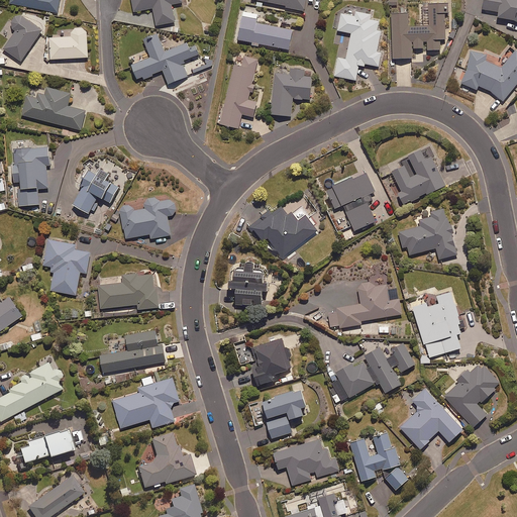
[(10,0),(10,2),(57,12),(59,0),(10,0)]
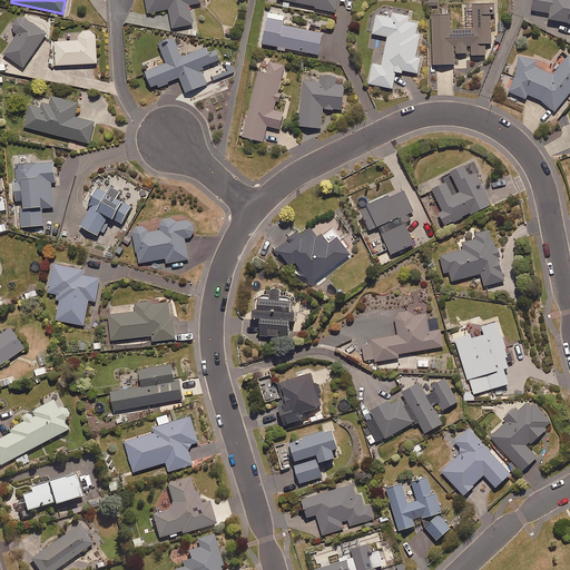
[(145,0),(147,11),(168,8),(172,27),(193,23),(189,3),(200,1),(200,0),(145,0)]
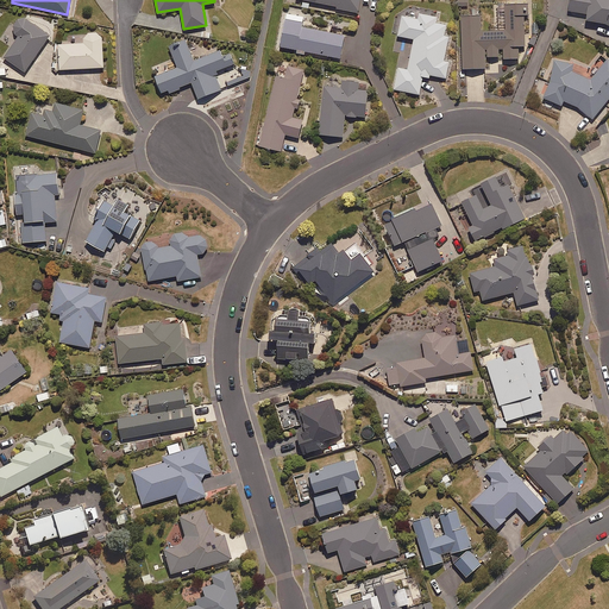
[(359,0),(309,0),(337,5),(337,7),(358,12),(359,0)]
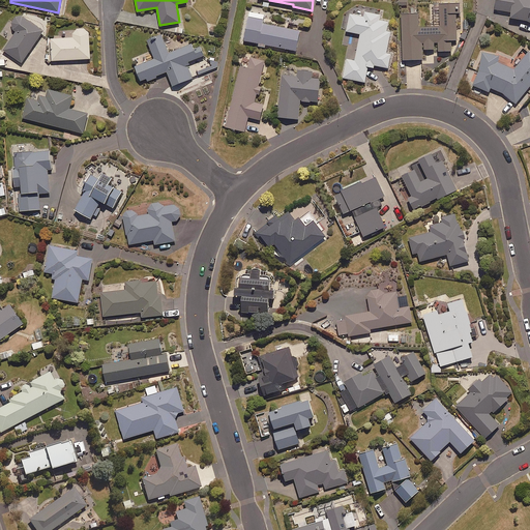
[(398,0),(398,5),(399,5),(400,10),(406,9),(406,5),(408,5),(408,0),(398,0)]
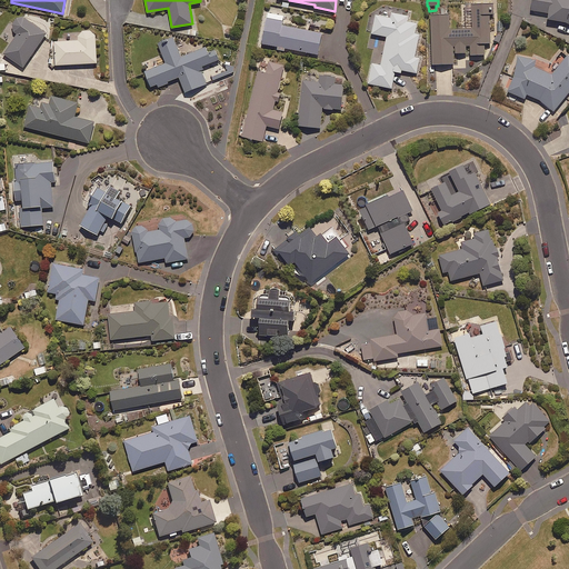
[(568,0),(531,0),(531,8),(548,10),(548,16),(568,22),(568,0)]
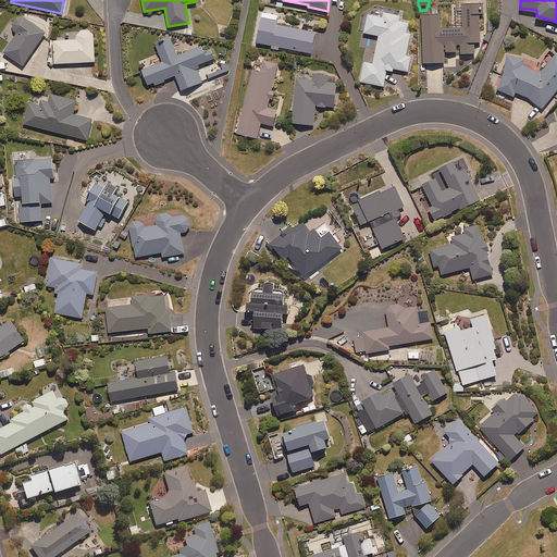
[(474,41),(480,41),(479,12),(483,12),(483,2),(475,2),(461,2),(461,27),(440,27),(440,13),(421,13),(422,62),(444,61),(444,45),(446,45),(446,51),(456,51),(456,44),(460,44),(460,52),(474,52),(474,41)]
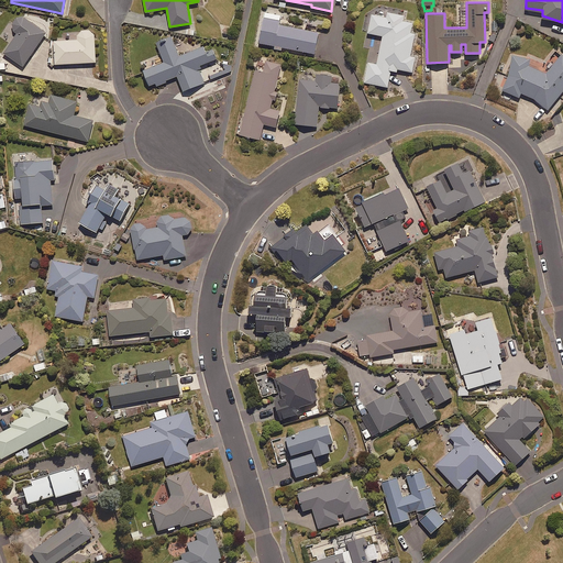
[(278,23),(280,14),(264,11),(258,42),(313,53),(318,31),(278,23)]
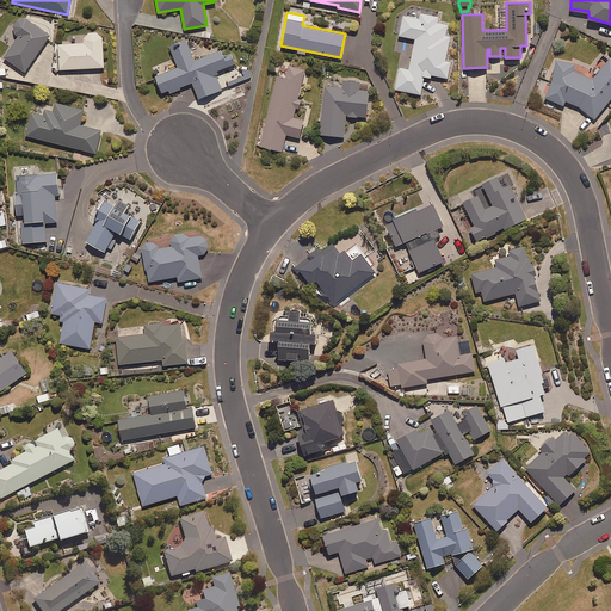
[(436,22),(437,16),(421,13),(420,18),(403,16),(399,35),(415,38),(409,69),(399,67),(395,88),(420,94),(425,73),(448,78),(450,61),(445,60),(450,36),(445,35),(448,24),(436,22)]
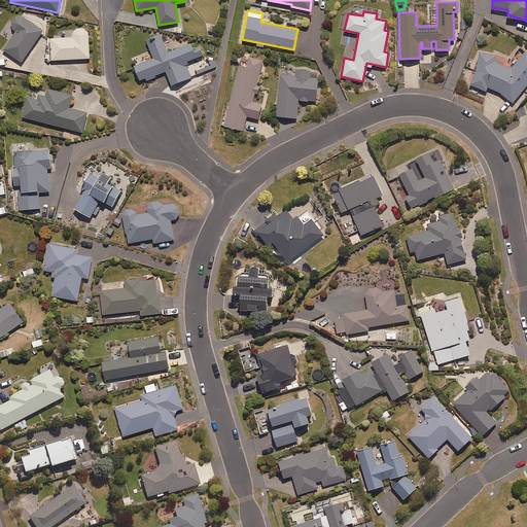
[(42,30),(24,16),(23,15),(22,15),(20,14),(19,14),(18,14),(15,15),(14,15),(13,16),(12,18),(11,19),(10,20),(10,21),(10,23),(10,24),(10,25),(11,26),(11,28),(12,29),(13,29),(14,30),(11,35),(2,48),(22,61),(42,30)]
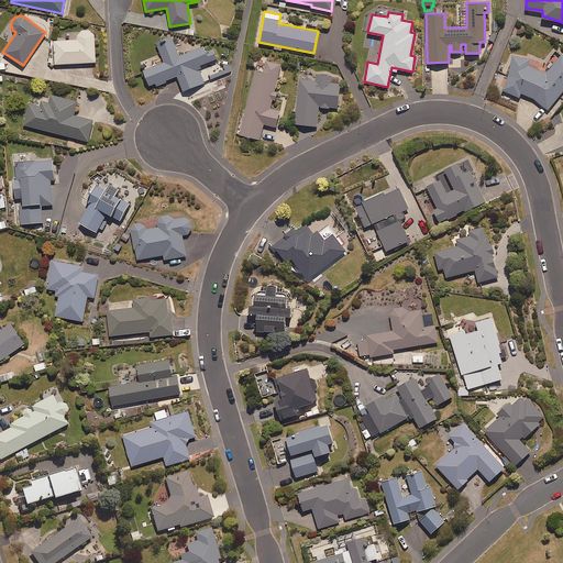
[(95,59),(94,37),(94,35),(94,34),(92,33),(92,32),(91,30),(89,30),(88,29),(87,29),(85,28),(84,29),(83,29),(80,30),(79,30),(78,31),(77,32),(77,34),(76,35),(76,37),(76,39),(53,40),(54,62),(95,59)]
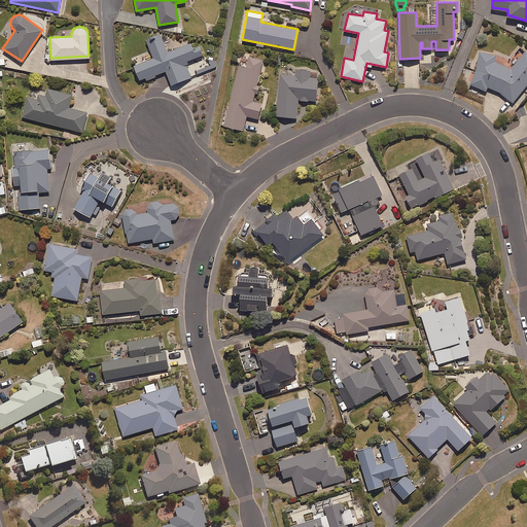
[(168,50),(160,33),(145,39),(152,57),(134,65),(140,80),(166,70),(171,84),(190,76),(186,65),(189,64),(188,60),(203,55),(200,47),(192,49),(189,42),(168,50)]
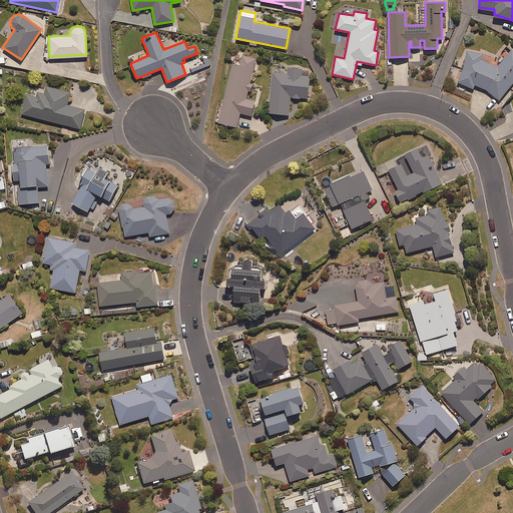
[(458,83),(474,87),(474,85),(486,89),(498,99),(512,81),(512,49),(512,48),(497,66),(482,59),(483,53),(467,49),(458,83)]
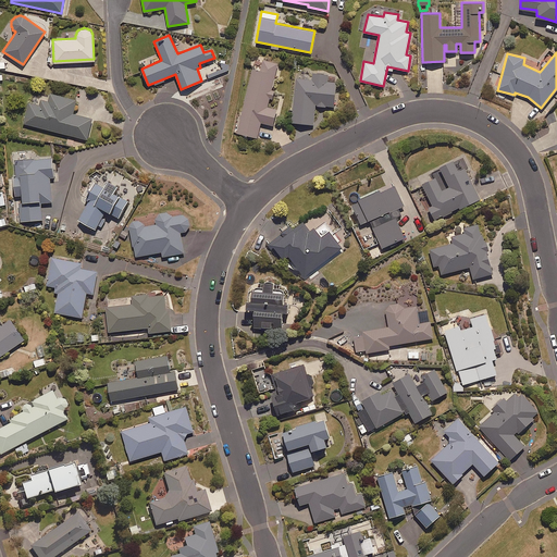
[(274,90),(272,89),(276,73),(279,62),(262,58),(259,69),(251,67),(236,132),(258,136),(261,123),(272,126),(276,108),(268,106),(270,99),(272,99),(274,90)]
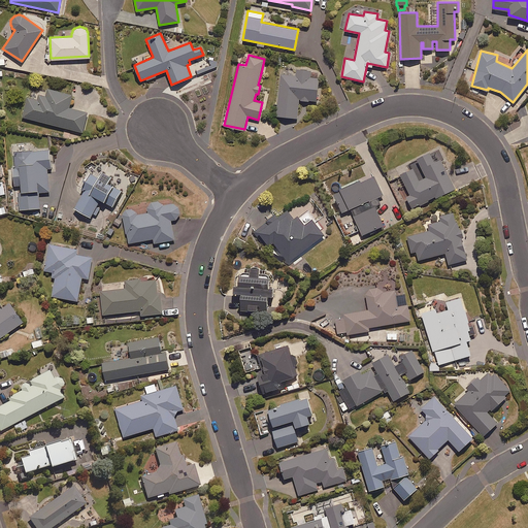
[(212,68),(209,59),(195,65),(198,73),(212,68)]
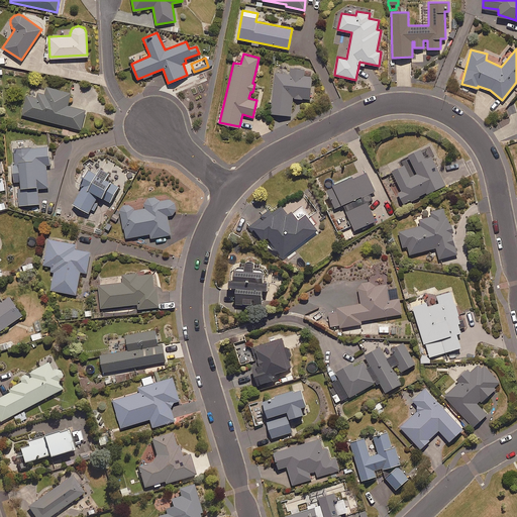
[(303,75),(304,68),(290,67),(289,74),(275,72),(271,113),(291,115),(293,97),(310,99),(312,76),(303,75)]
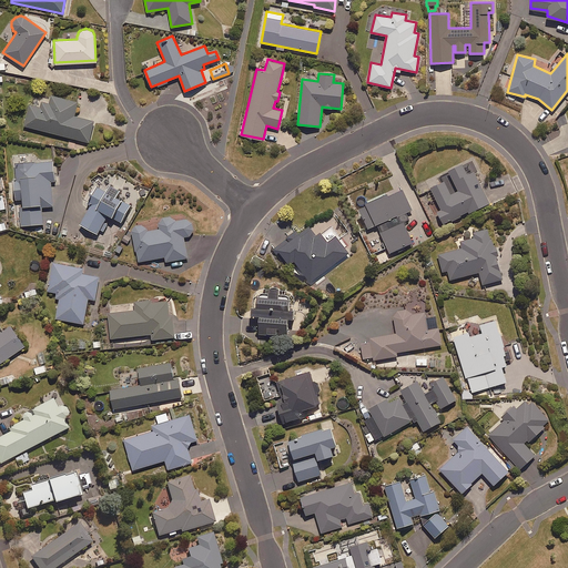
[(74,115),(79,101),(50,94),(49,102),(39,100),(38,105),(29,103),(23,125),(89,142),(94,121),(74,115)]
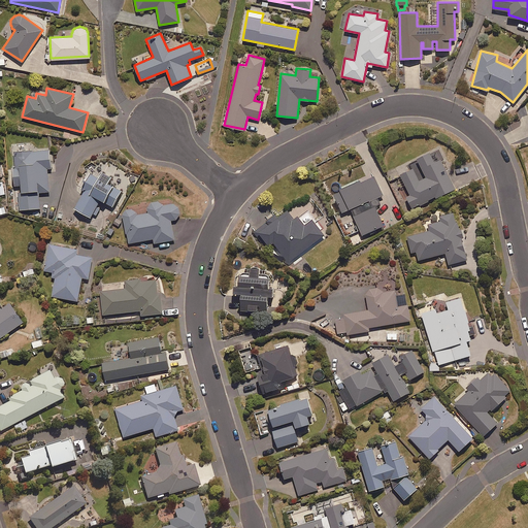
[(12,166),(13,185),(17,185),(18,208),(40,207),(39,192),(48,191),(47,168),(51,168),(50,149),(12,150),(13,166),(12,166)]
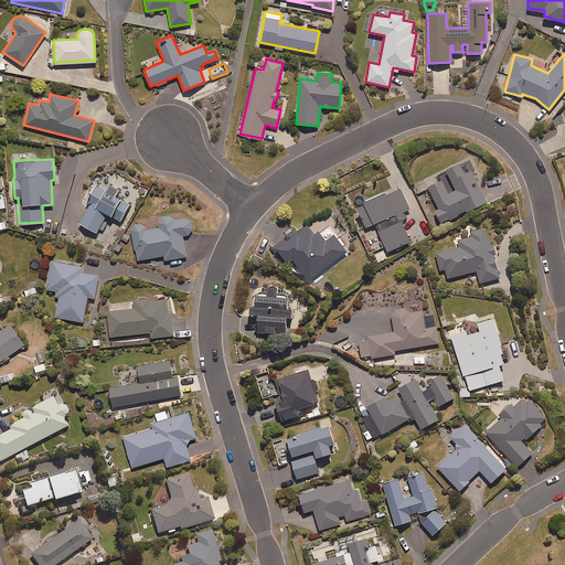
[(459,215),(458,213),(465,210),(466,212),(487,201),(487,200),(471,169),(465,172),(459,162),(446,169),(456,189),(448,193),(441,179),(428,187),(439,209),(435,211),(440,223),(448,219),(449,220),(459,215)]
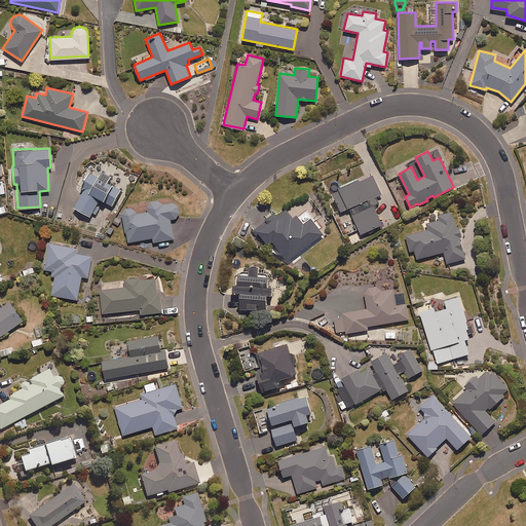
[(109,183),(112,177),(96,166),(82,189),(86,192),(76,209),(96,220),(103,207),(100,204),(102,200),(113,207),(123,191),(109,183)]
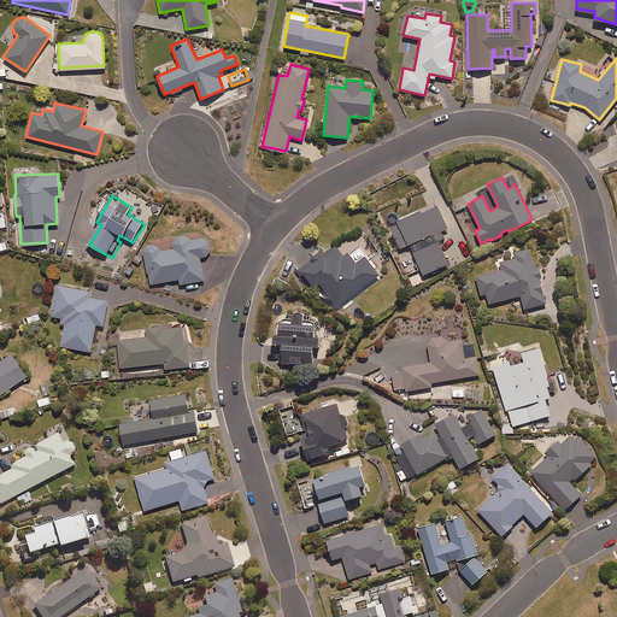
[(441,230),(447,228),(436,203),(422,210),(421,207),(388,222),(400,247),(409,242),(423,274),(448,263),(438,240),(445,238),(441,230)]
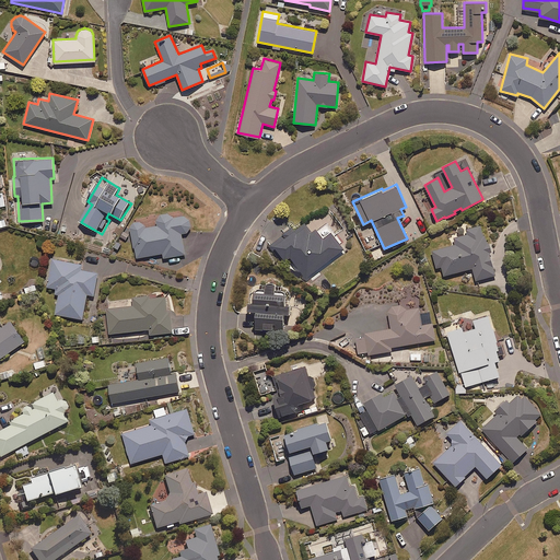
[(158,224),(143,228),(142,221),(129,223),(136,258),(162,253),(163,258),(185,254),(181,233),(185,232),(186,231),(187,230),(188,229),(189,228),(189,225),(190,224),(189,222),(189,221),(189,220),(188,218),(187,217),(186,216),(185,214),(183,214),(182,214),(172,216),(172,212),(156,216),(158,224)]
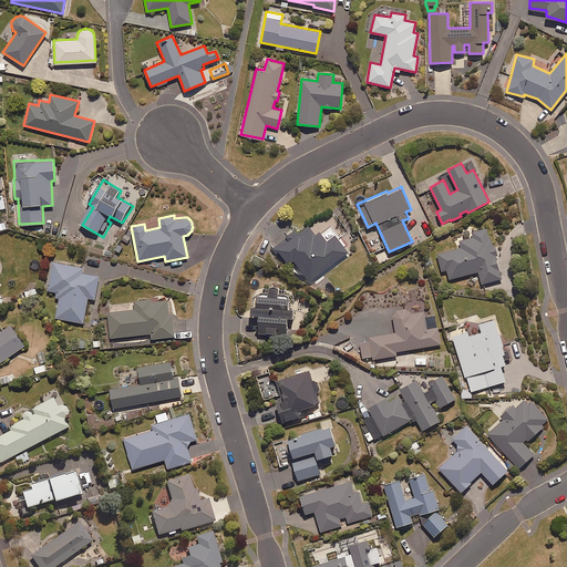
[(329,257),(338,259),(349,251),(339,239),(341,238),(332,226),(321,234),(319,230),(315,234),(308,225),(297,233),(296,230),(272,248),(285,265),(292,259),(309,280),(319,274),(319,266),(329,257)]
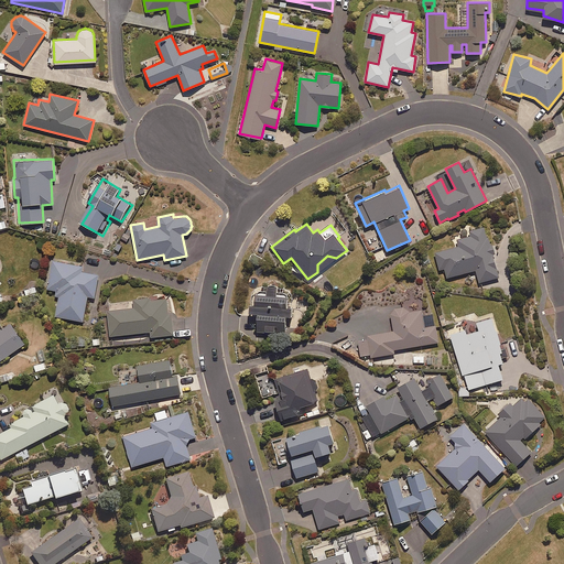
[(476,269),(479,281),(499,277),(492,255),(496,255),(492,243),(490,243),(486,226),(470,230),(472,235),(456,239),(458,246),(435,251),(440,268),(444,267),(447,277),(476,269)]
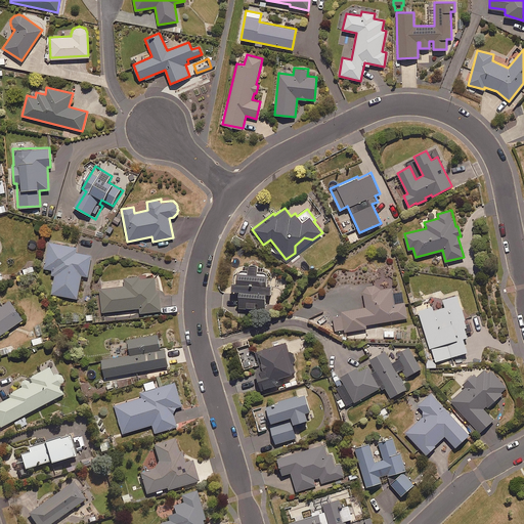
[(92,254),(76,251),(77,247),(48,242),(43,268),(50,270),(49,275),(53,276),(50,293),(77,298),(81,275),(88,276),(92,254)]
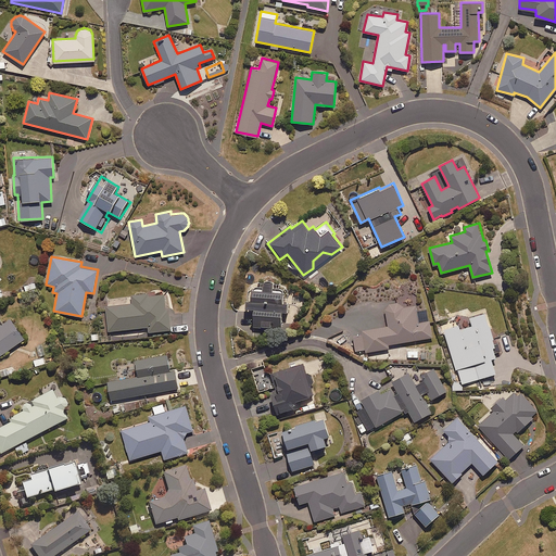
[(247,307),(252,306),(253,327),(281,326),(280,312),(288,311),(287,301),(283,302),(282,290),(273,291),(272,280),(262,280),(263,289),(250,289),(250,299),(245,299),(247,307)]
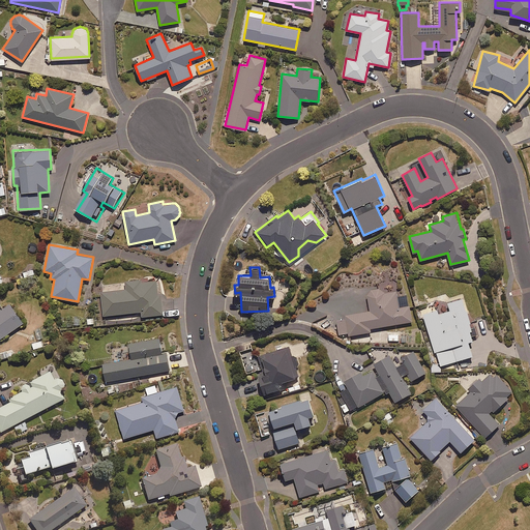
[(157,295),(156,278),(125,282),(126,290),(101,292),(104,315),(141,311),(142,316),(163,314),(160,294),(157,295)]
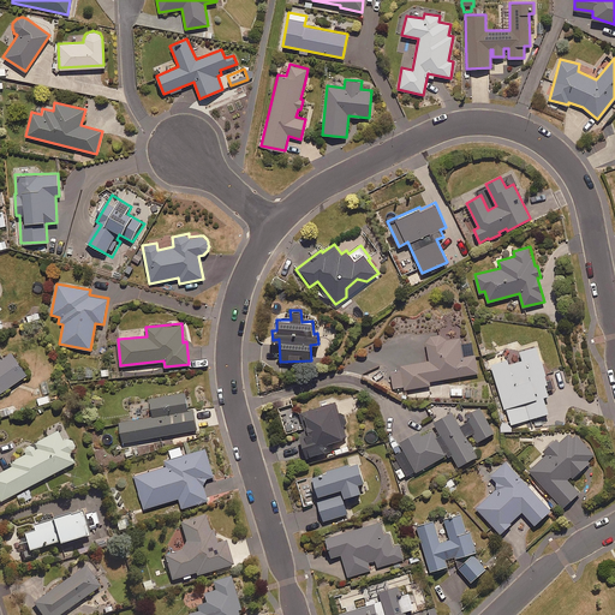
[(441,334),(425,336),(429,359),(400,363),(401,369),(389,371),(393,388),(404,386),(405,389),(430,386),(429,381),(478,372),(475,354),(463,357),(460,336),(442,339),(441,334)]
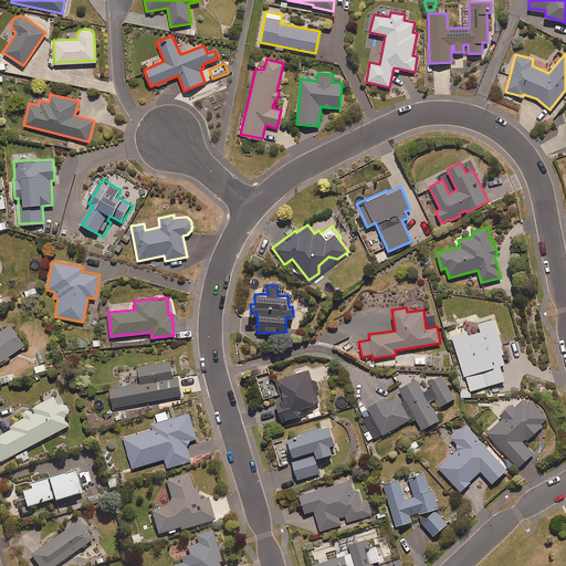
[(468,334),(465,327),(450,332),(463,376),(467,375),(471,390),(504,380),(500,365),(505,364),(503,358),(511,356),(507,346),(503,347),(494,317),(478,322),(480,331),(468,334)]
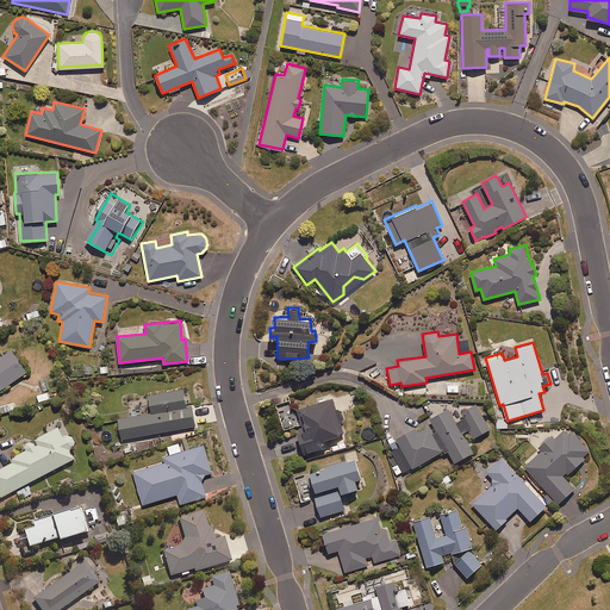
[(0,388),(26,371),(11,349),(0,355),(0,388)]
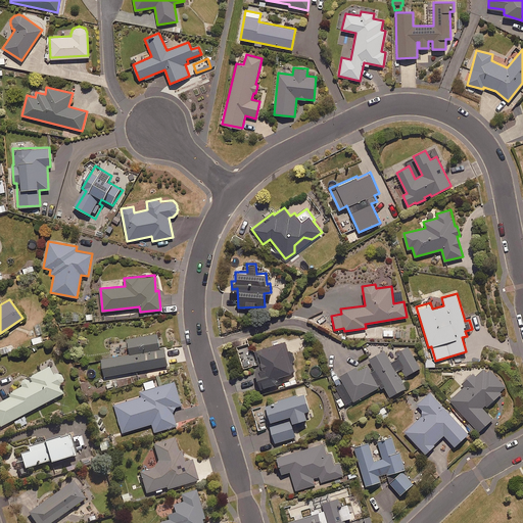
[(94,320),(93,312),(85,313),(86,321),(94,320)]
